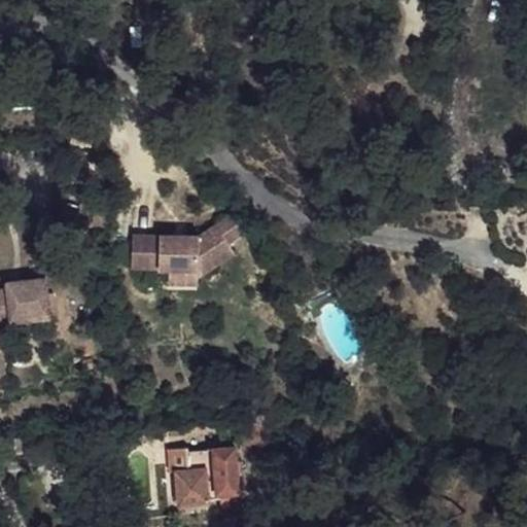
[(134,234),(133,267),(171,268),(171,283),(200,283),(200,276),(234,249),(226,240),(241,229),(227,211),(197,235),(134,234)]
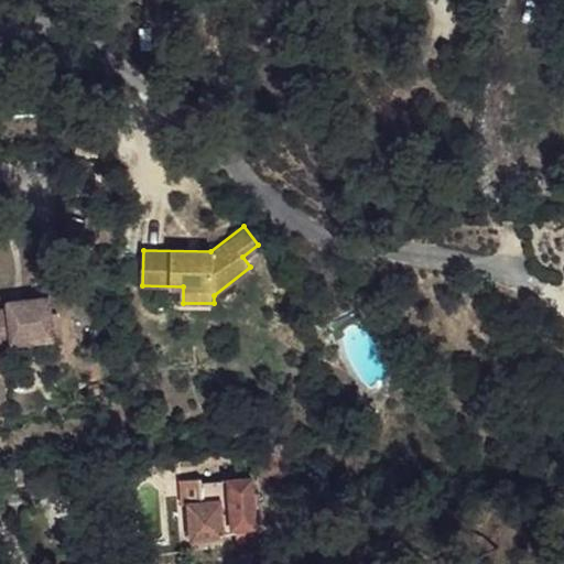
[(0,412),(3,413),(0,368),(0,353),(7,345),(56,340),(51,296),(7,301),(8,308),(0,308),(0,412)]
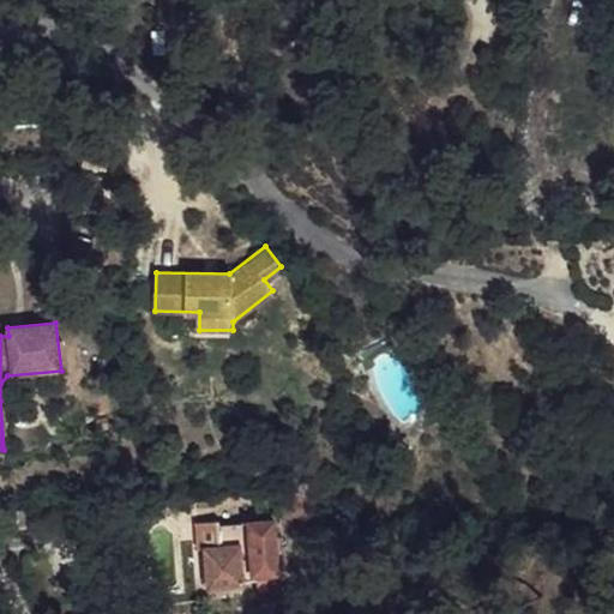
[(35,507),(18,510),(22,528),(38,525),(35,507)]
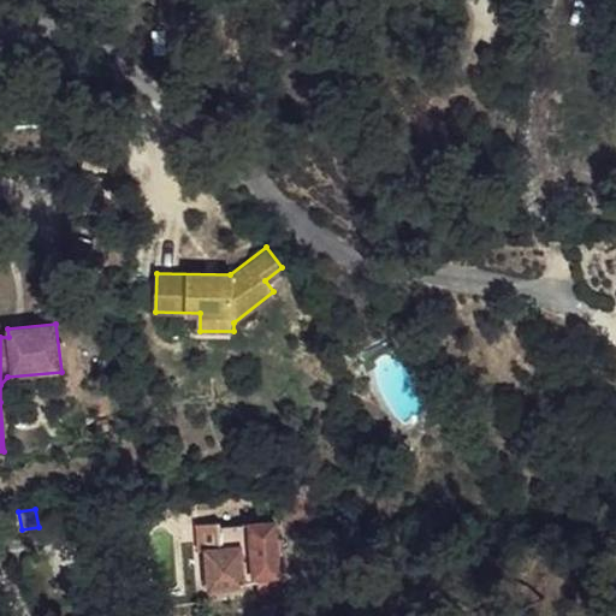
[(221,523),(195,526),(200,564),(207,564),(209,592),(248,588),(246,579),(283,576),(277,523),(221,528),(221,523)]
